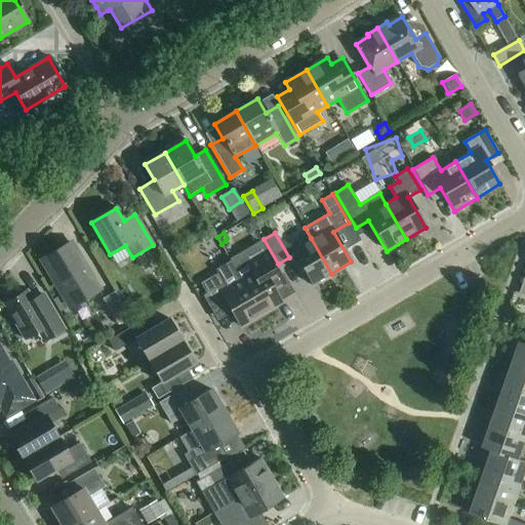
[(331,274),(311,238),(290,250),(312,285),(331,274)]
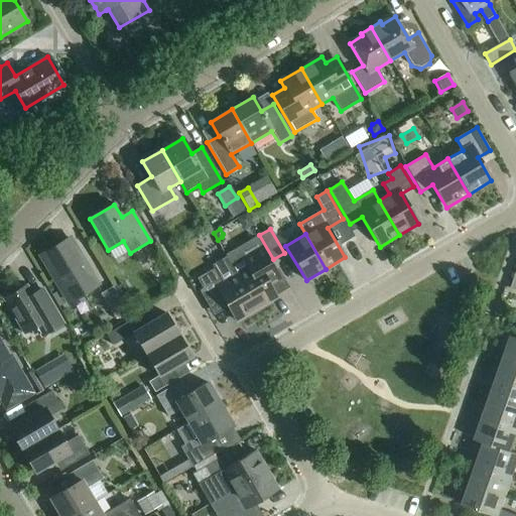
[(256,239),(226,257),(256,309),(277,297),(264,276),(275,270),(256,239)]
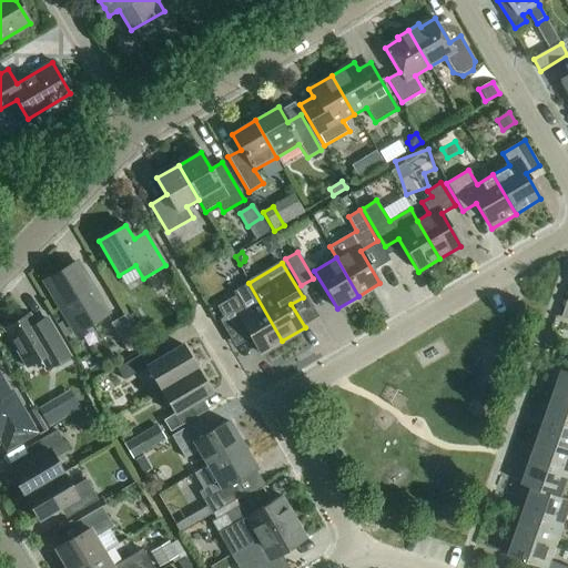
[(48,287),(75,333),(108,314),(80,267),(48,287)]
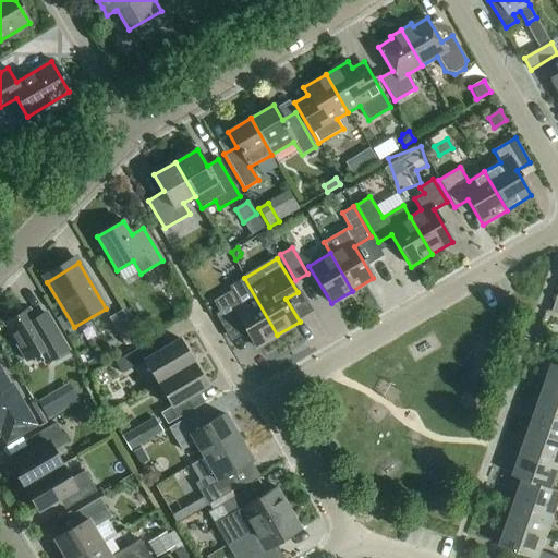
[(277,335),(244,278),(243,278),(244,279),(230,288),(231,291),(213,302),(219,313),(215,315),(226,334),(241,325),(255,348),(277,335)]
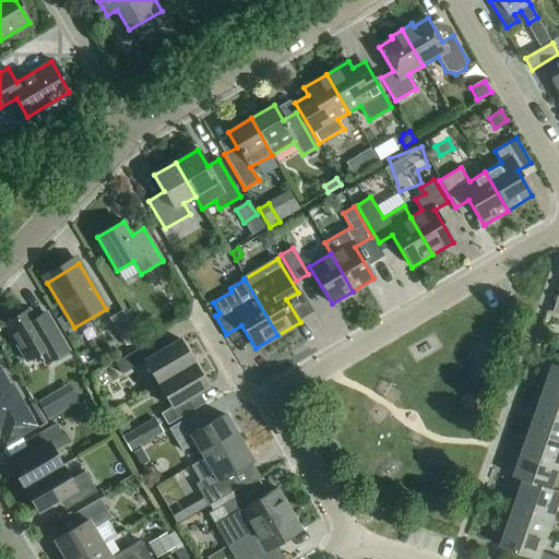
[(26,360),(47,347),(55,359),(67,352),(45,314),(34,321),(28,311),(6,325),(26,360)]
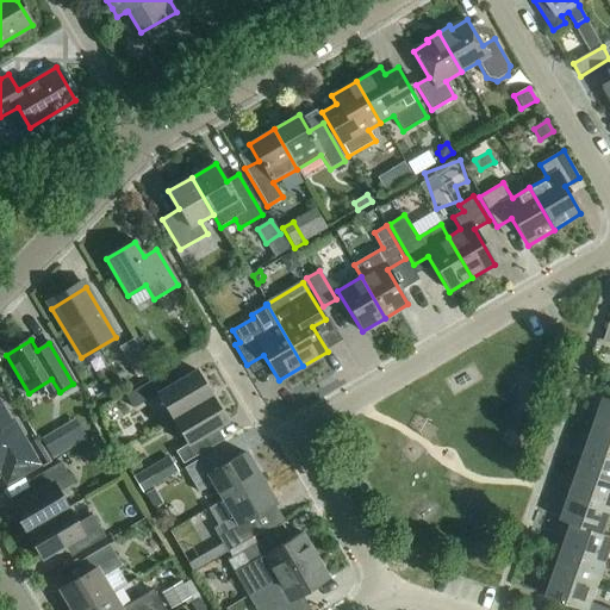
[(119,348),(136,378),(150,368),(134,340),(119,348)]
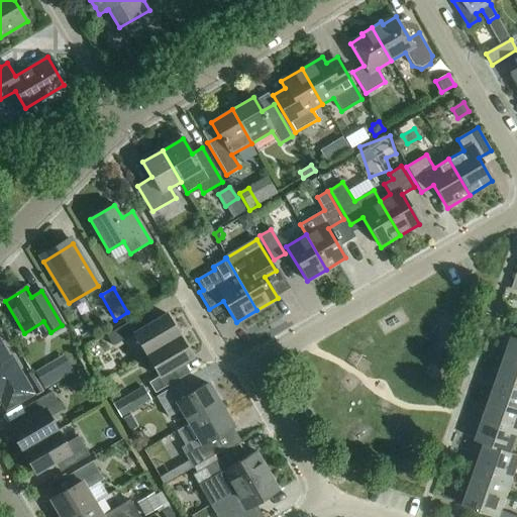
[(119,298),(124,307),(134,300),(129,292),(119,298)]
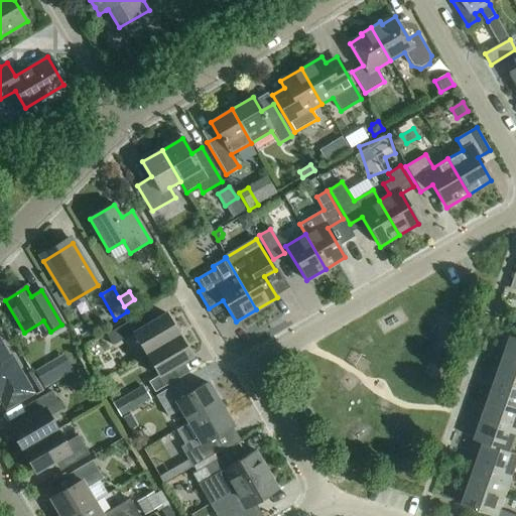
[(133,334),(145,356),(178,336),(165,313),(146,325),(140,314),(106,335),(112,346),(133,334)]
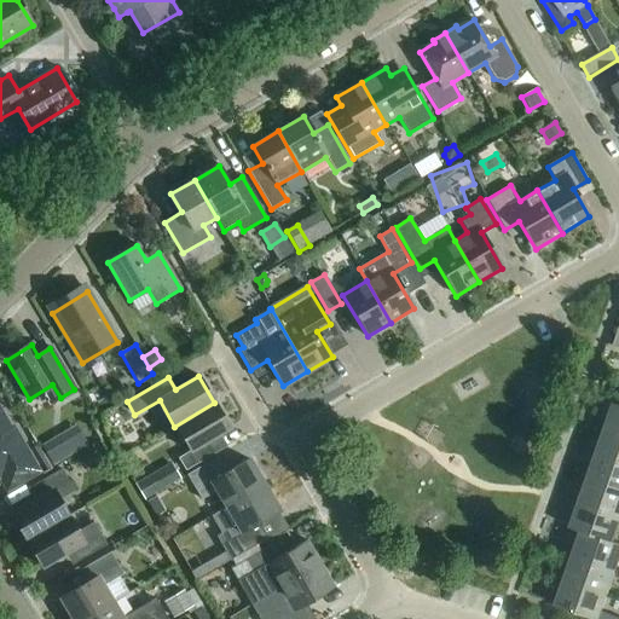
[(214,403),(174,427),(190,452),(178,458),(185,472),(214,455),(207,443),(230,428),(214,403)]
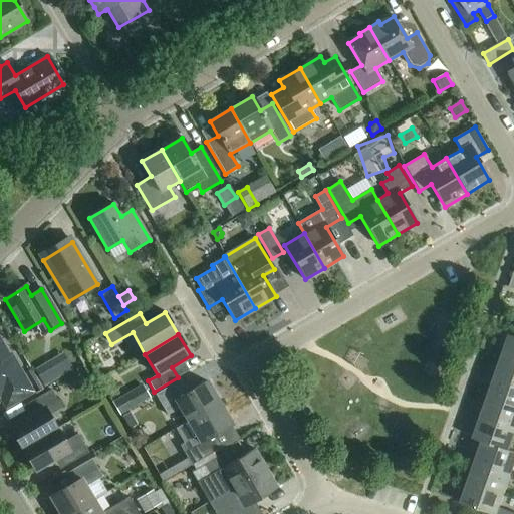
[(513,336),(509,335),(502,356),(513,360),(513,336)]
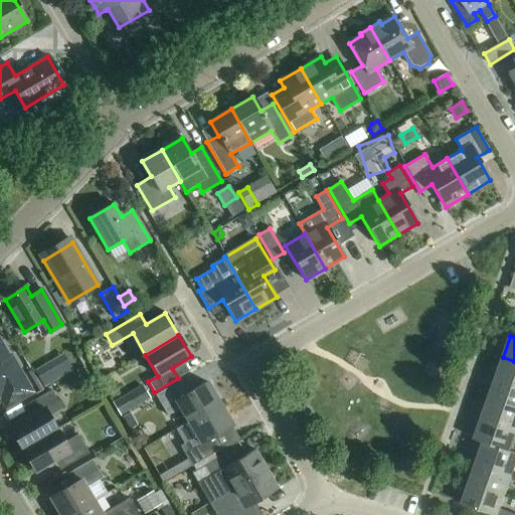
[(0,398),(6,408),(32,393),(10,356),(8,357),(0,343),(0,398)]
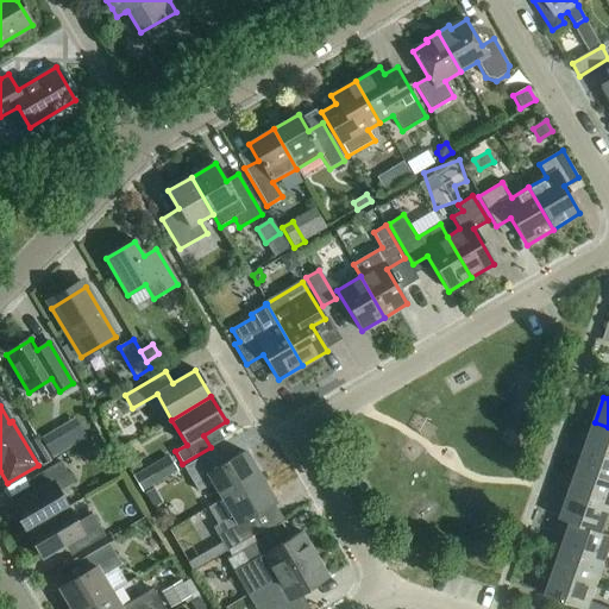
[(578,444),(608,454),(608,427),(595,422),(589,438),(582,435),(578,444)]
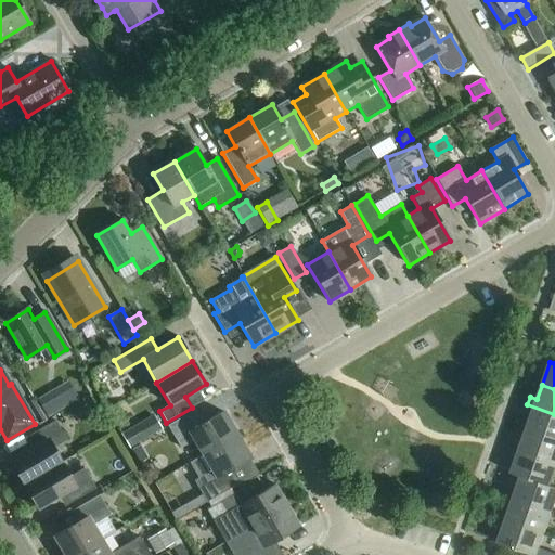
[(54,390),(37,400),(47,418),(65,408),(54,390)]
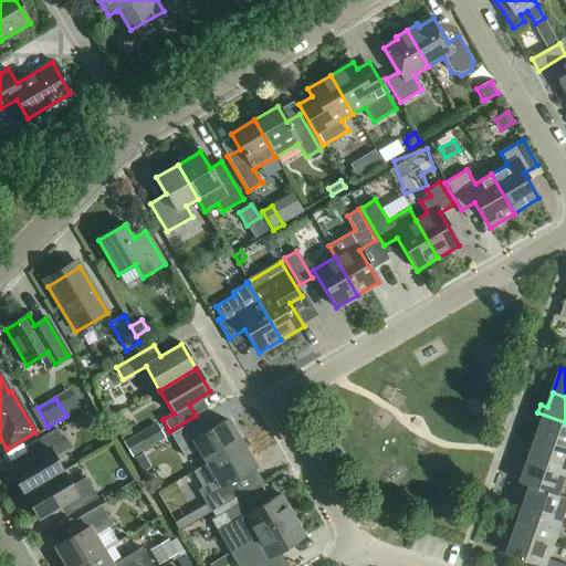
[(542,423),(537,438),(565,447),(565,422),(537,412),(534,420),(542,423)]
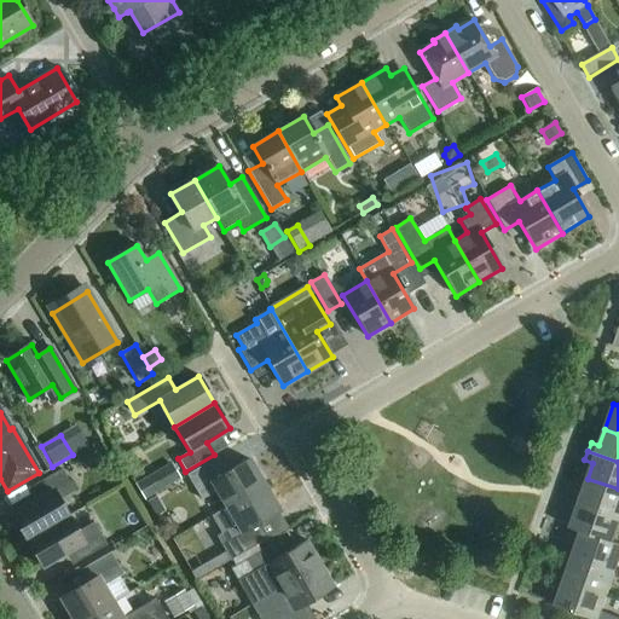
[(217,491),(226,508),(264,486),(248,460),(221,475),(213,461),(186,475),(201,501),(217,491)]
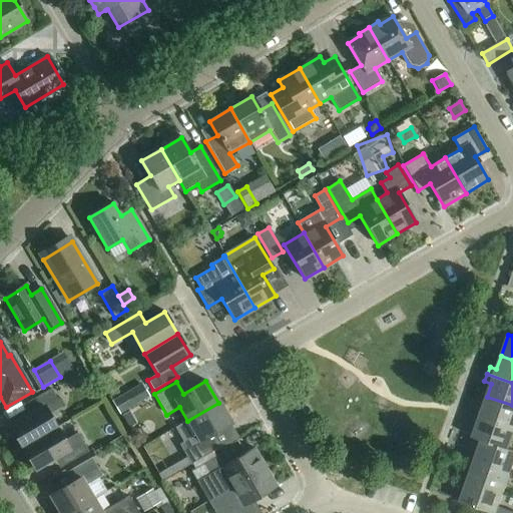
[(8,427),(21,449),(56,428),(49,415),(61,408),(50,389),(27,403),(32,413),(8,427)]
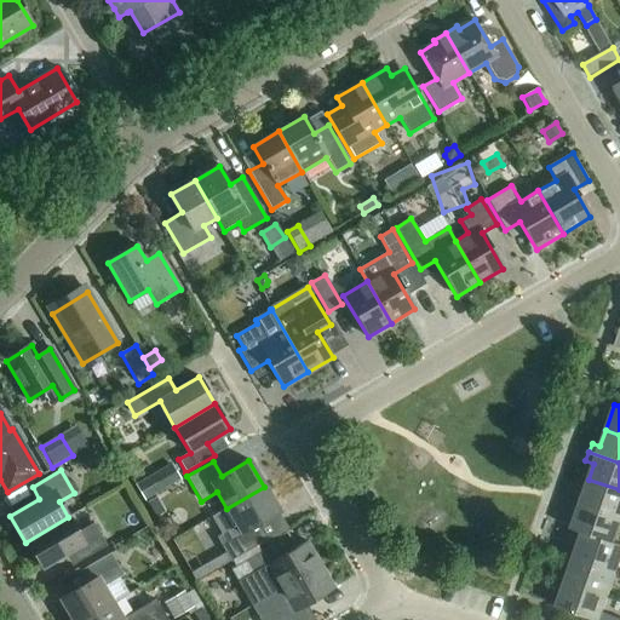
[(136,486),(145,501),(166,489),(156,474),(136,486)]
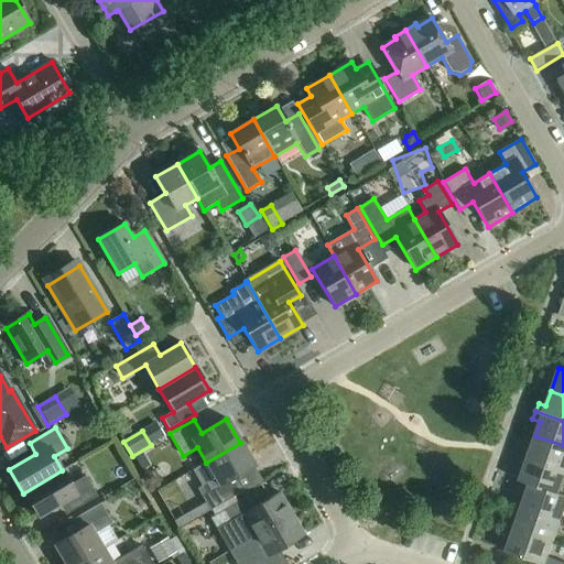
[(522,447),(520,456),(563,470),(563,445),(535,436),(530,451),(522,447)]
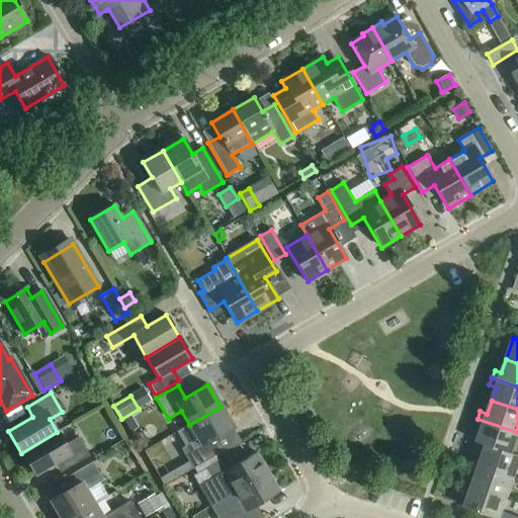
[(221,407),(189,425),(176,432),(189,454),(185,456),(188,462),(193,469),(214,456),(219,454),(211,441),(234,429),(221,407)]
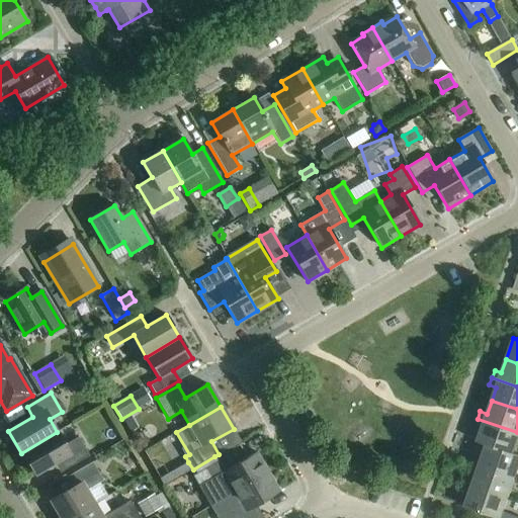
[(122,421),(130,433),(138,428),(131,416),(122,421)]
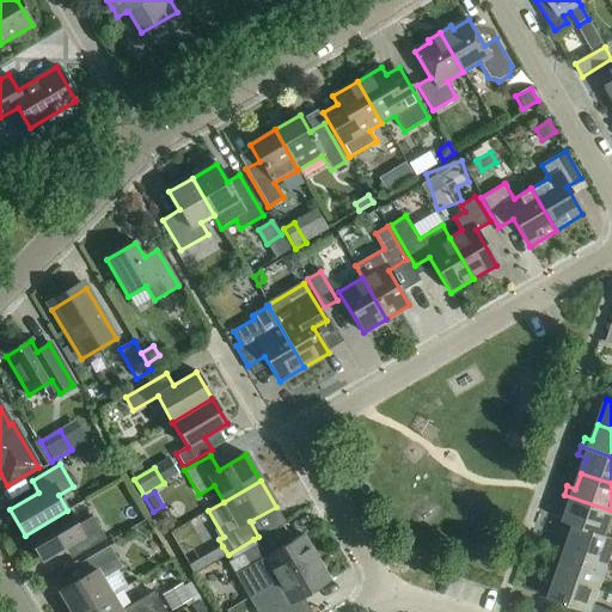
[(563,522),(574,526),(606,537),(606,536),(611,518),(611,510),(564,495),(561,503),(569,506),(563,522)]
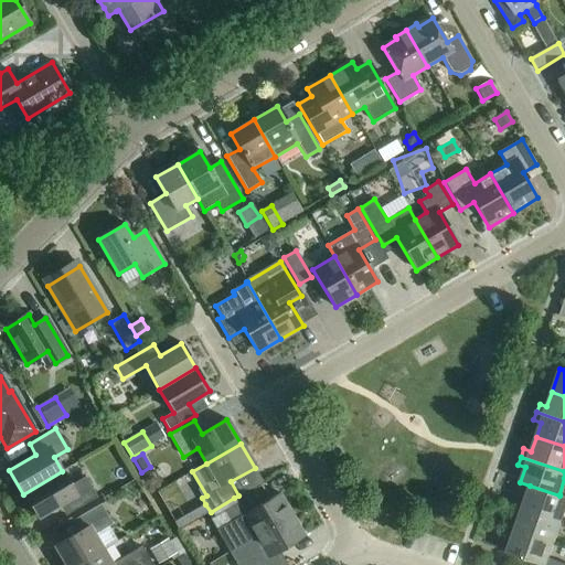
[(62,471),(23,494),(38,518),(64,502),(71,513),(96,498),(85,478),(71,486),(62,471)]
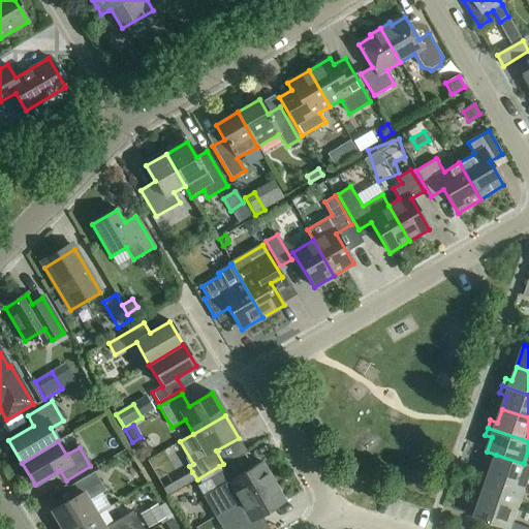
[(485,465),(483,473),(526,488),(528,477),(528,465),(524,463),(524,464),(496,455),(492,467),(485,465)]
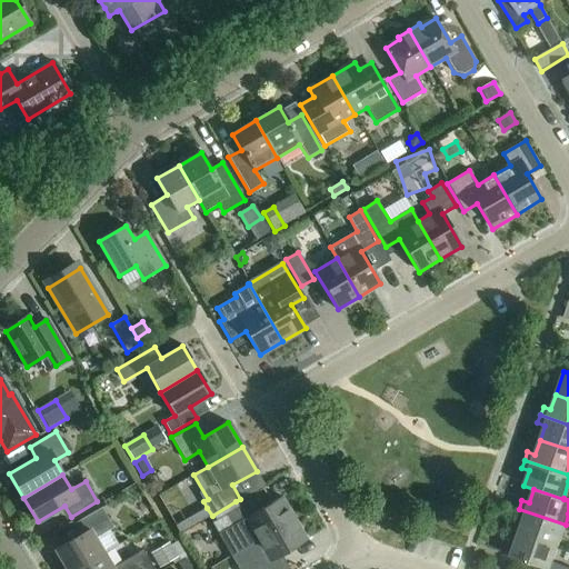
[(211,523),(230,557),(295,519),(281,498),(249,517),(242,506),(239,507),(216,521),(211,523)]
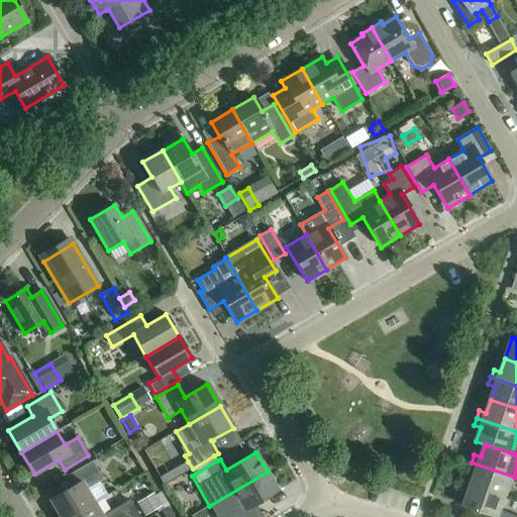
[(214,455),(193,469),(196,474),(217,460),(214,455)]
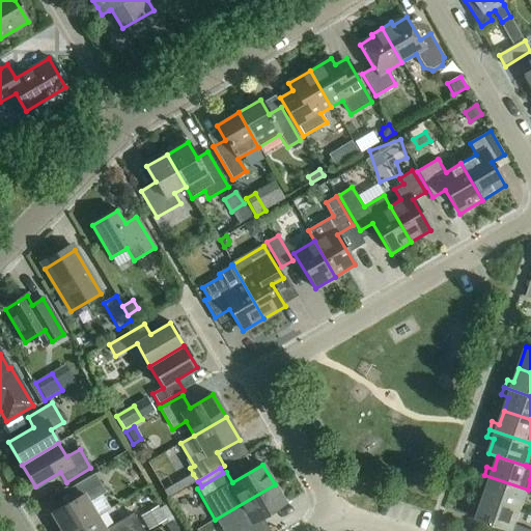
[(51,513),(61,530),(72,530),(96,518),(88,503),(105,493),(94,474),(67,490),(74,500),(51,513)]
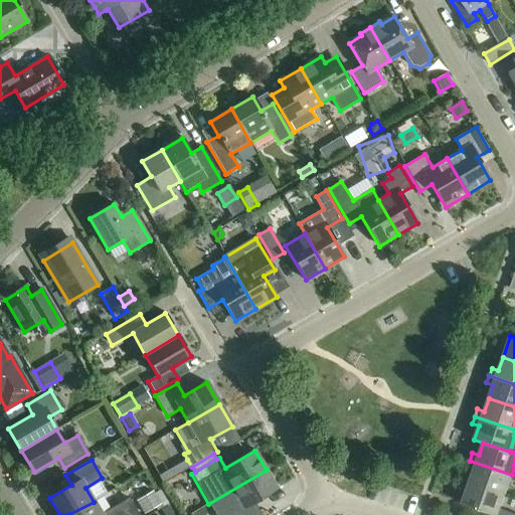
[(187,460),(174,468),(178,475),(192,467),(187,460)]
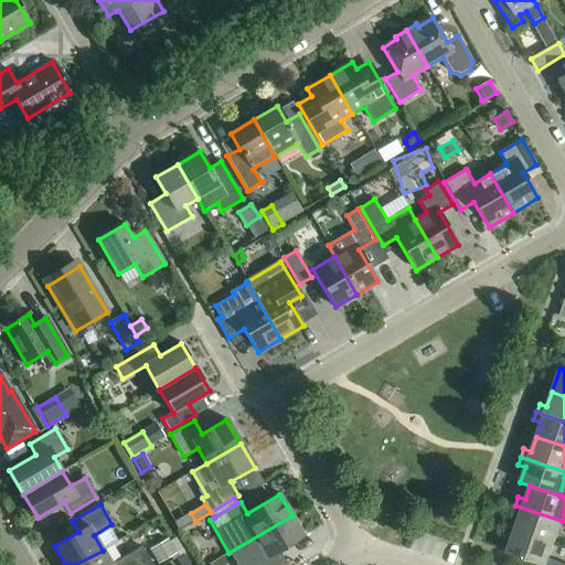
[(519,515),(514,530),(553,544),(562,521),(515,505),(512,513),(519,515)]
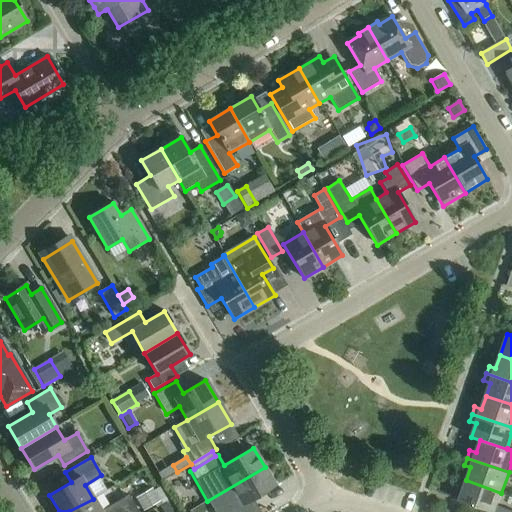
[(265,467),(207,501),(213,511),(251,511),(247,504),(276,486),(265,467)]
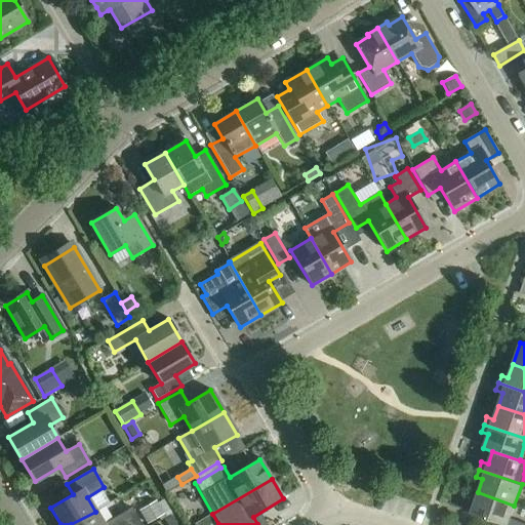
[(524,524),(510,519),(514,506),(478,492),(471,514),(501,524),(524,524)]
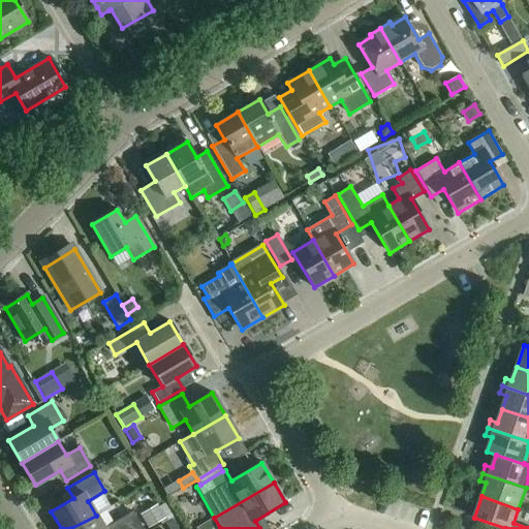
[(139,516),(148,528),(159,522),(161,525),(173,519),(164,504),(158,507),(157,505),(139,516)]
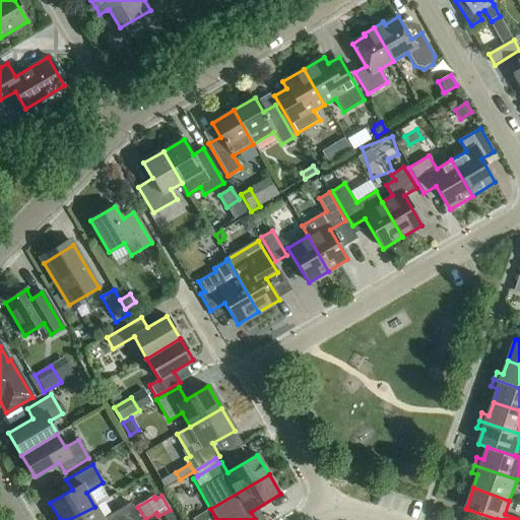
[(94,507),(70,519),(139,519),(130,503),(103,519),(94,507)]
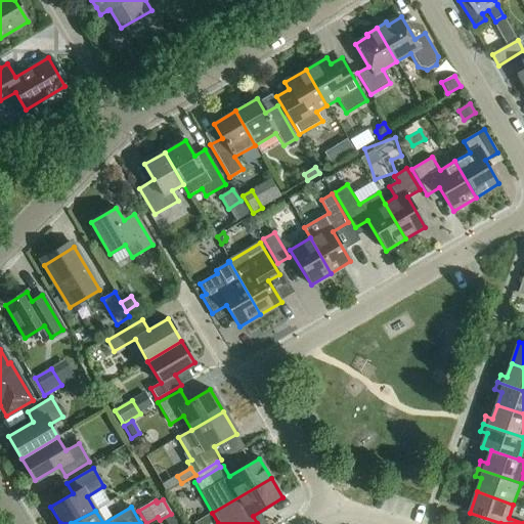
[(176,523),(171,515),(164,519),(166,523),(176,523)]
